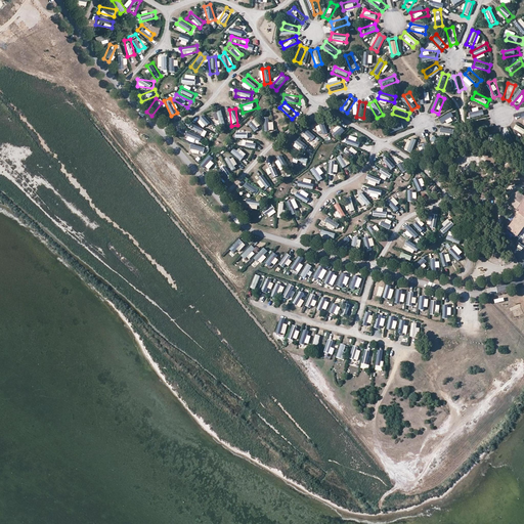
[(443,124),(457,116),(454,110),(440,118),(443,124)]
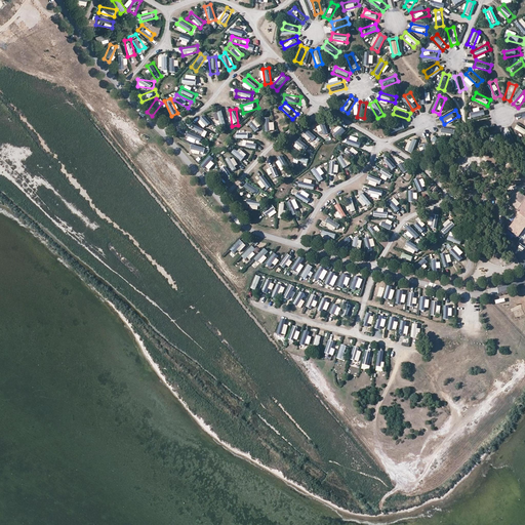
[(484,110),(469,113),(470,119),(486,116),(484,110)]
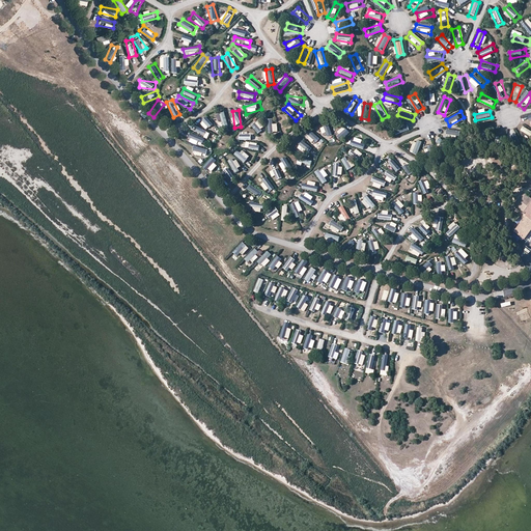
[(228,129),(225,112),(219,113),(221,130),(228,129)]
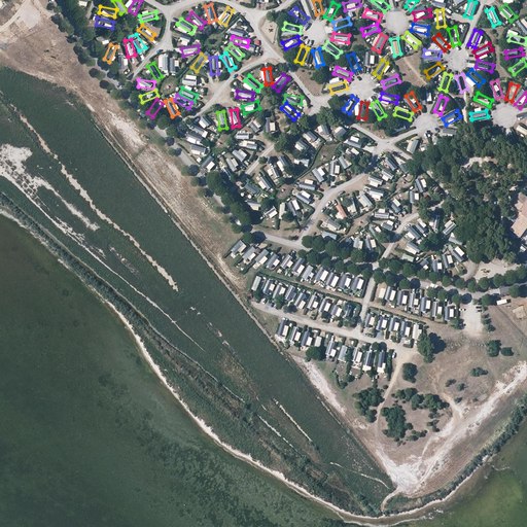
[(288,125),(279,111),(273,114),(282,128),(288,125)]
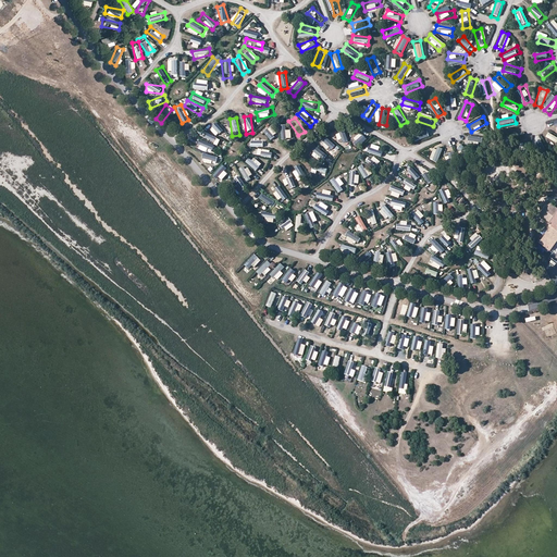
[(272,137),(276,121),(269,119),(264,135),(272,137)]
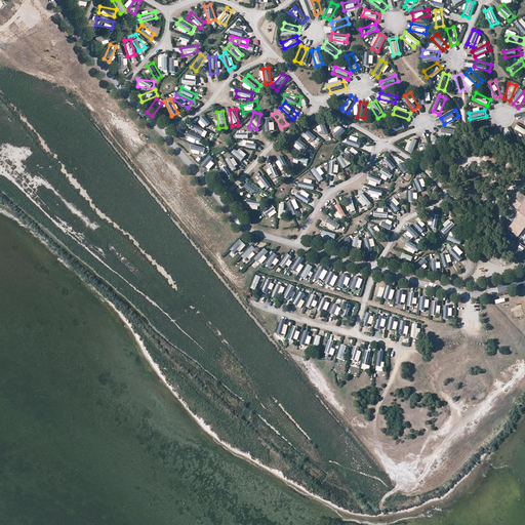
[(272,129),(270,114),(263,115),(265,130),(272,129)]
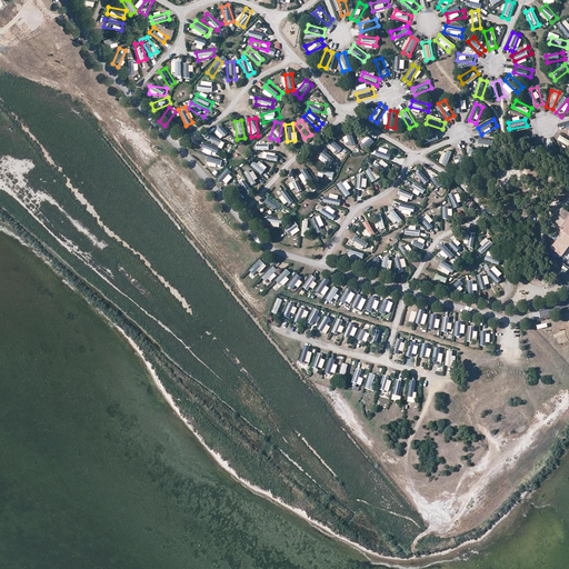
[(217,129),(229,142),(235,137),(222,125),(217,129)]
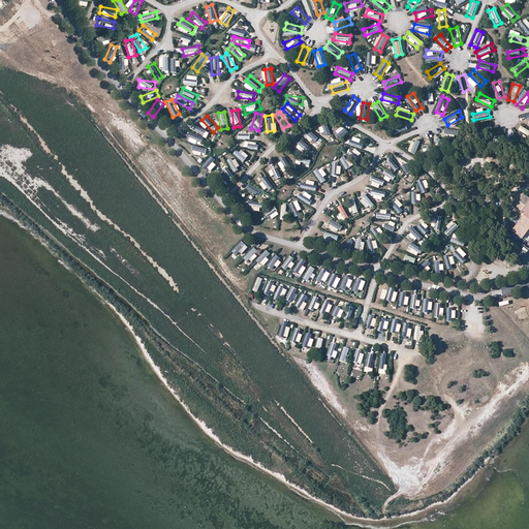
[(396,134),(411,128),(408,122),(393,128),(396,134)]
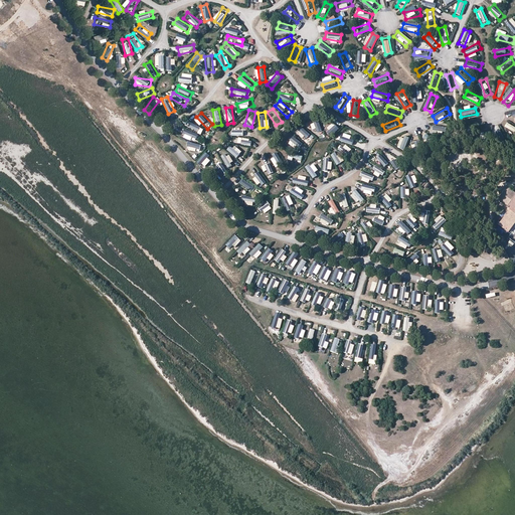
[(478,119),(468,131),(473,135),(483,123),(478,119)]
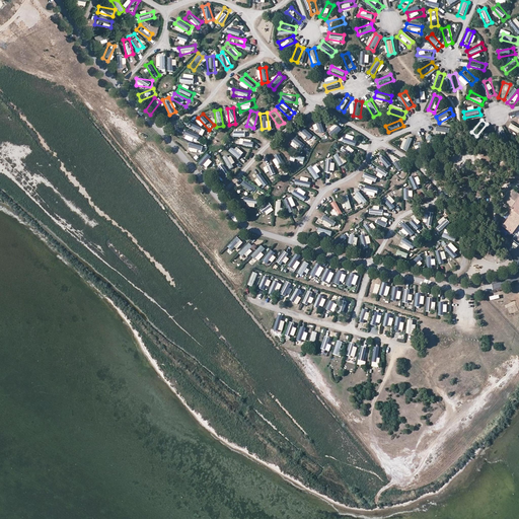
[(209,132),(196,122),(192,127),(205,137),(209,132)]
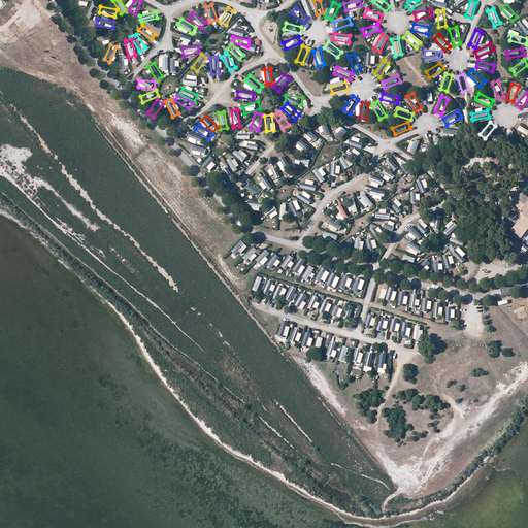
[(327,141),(332,139),(327,125),(322,127),(327,141)]
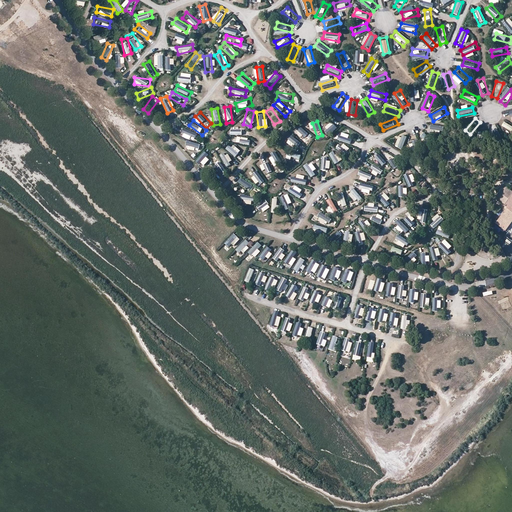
[(511,126),(505,121),(501,127),(511,134),(511,126)]
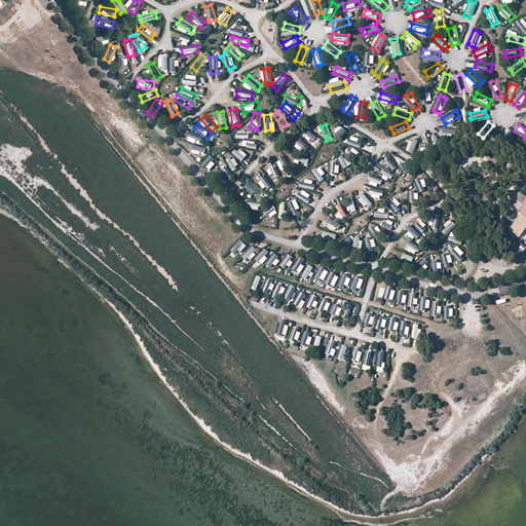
[(336,142),(348,132),(344,126),(331,137),(336,142)]
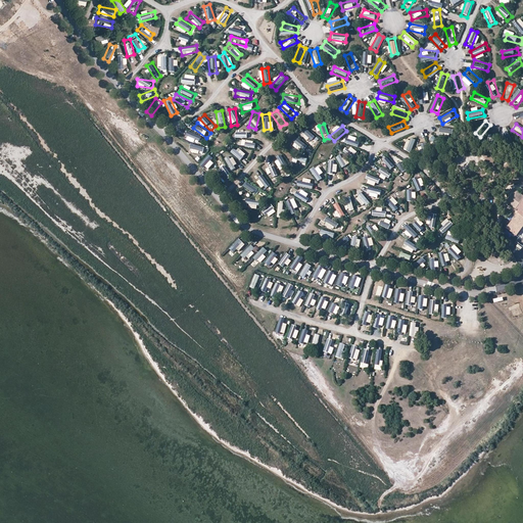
[(316,144),(321,139),(310,128),(304,133),(316,144)]
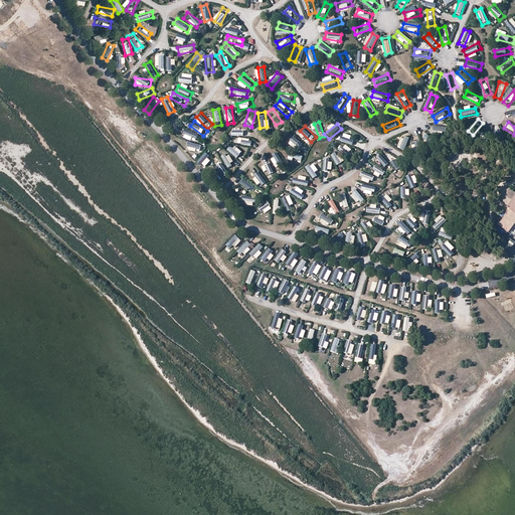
[(450,129),(435,126),(434,133),(449,135),(450,129)]
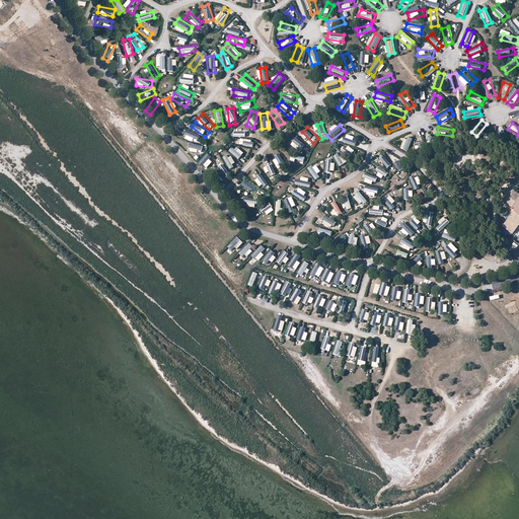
[(491,146),(495,130),(489,129),(485,144),(491,146)]
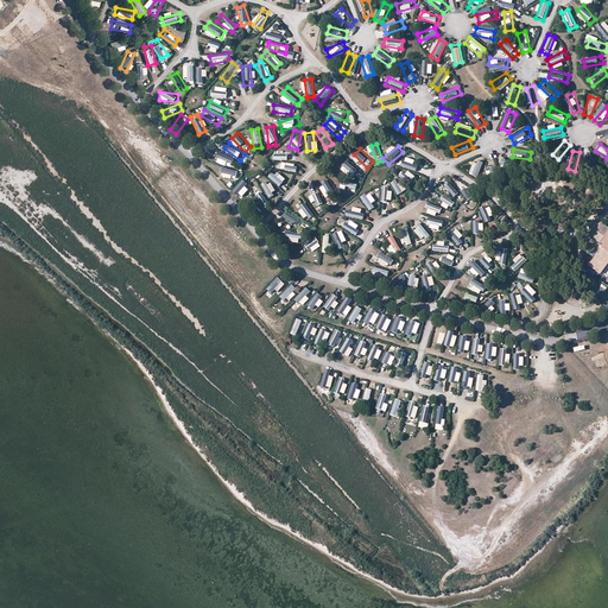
[(239,162),(222,153),(219,160),(236,169),(239,162)]
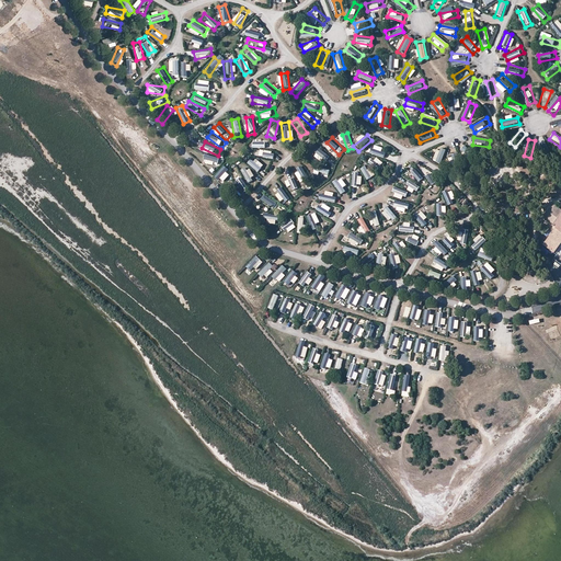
[(550,158),(547,141),(539,142),(544,159),(550,158)]
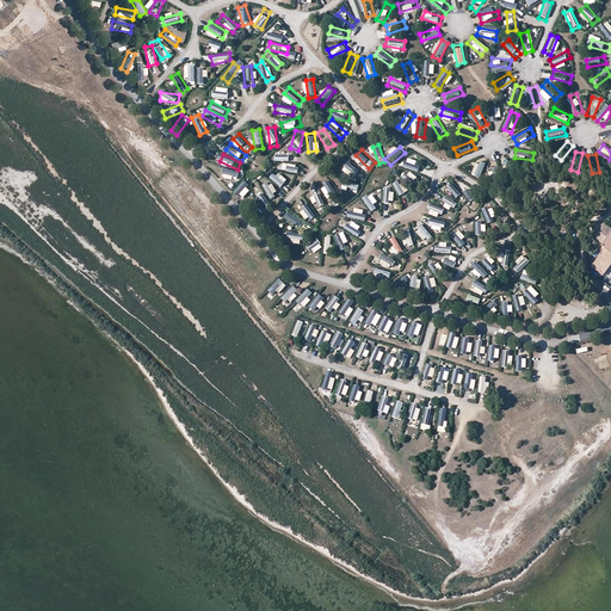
[(481,156),(473,173),(479,177),(488,160),(481,156)]
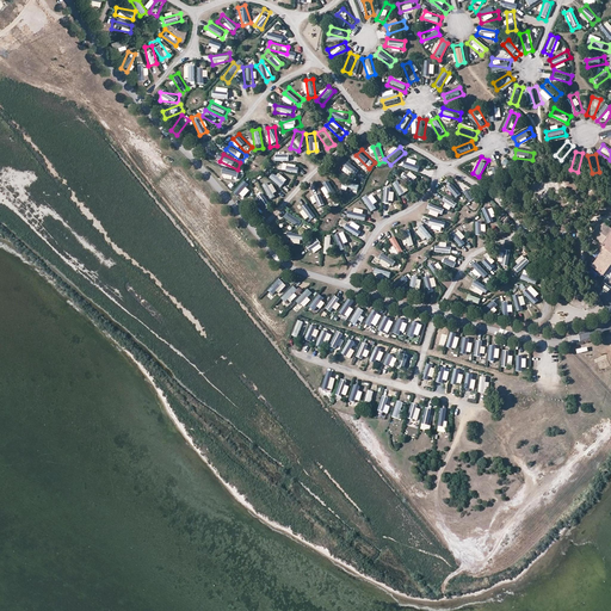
[(357,177),(362,168),(346,158),(341,166),(357,177)]
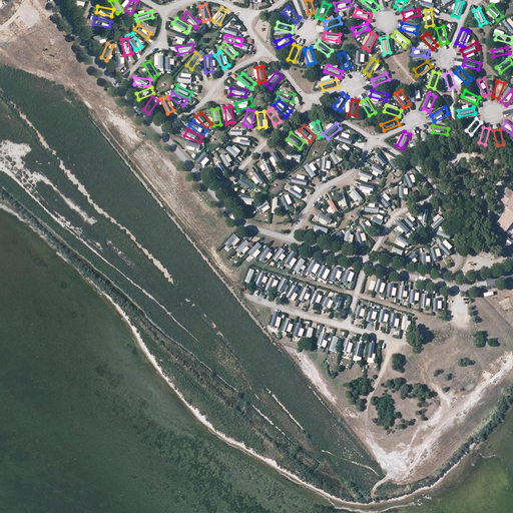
[(342,132),(339,139),(354,144),(357,137),(342,132)]
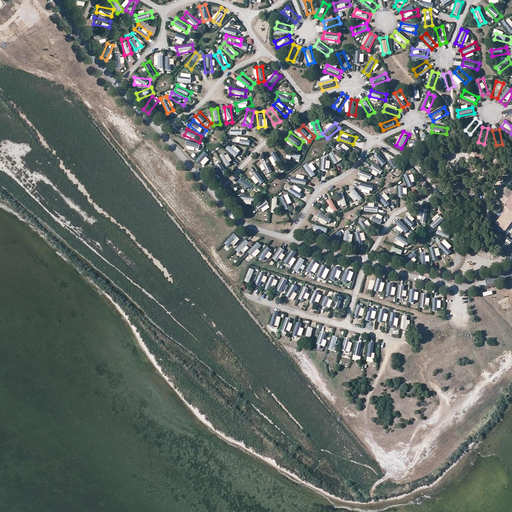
[(437,147),(428,134),(422,138),(431,151),(437,147)]
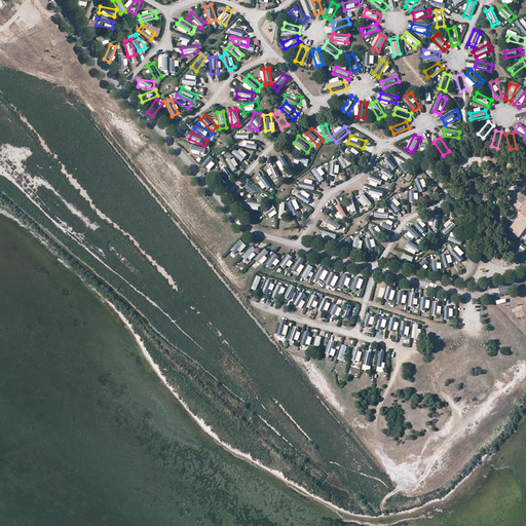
[(349,148),(346,155),(362,161),(364,154),(349,148)]
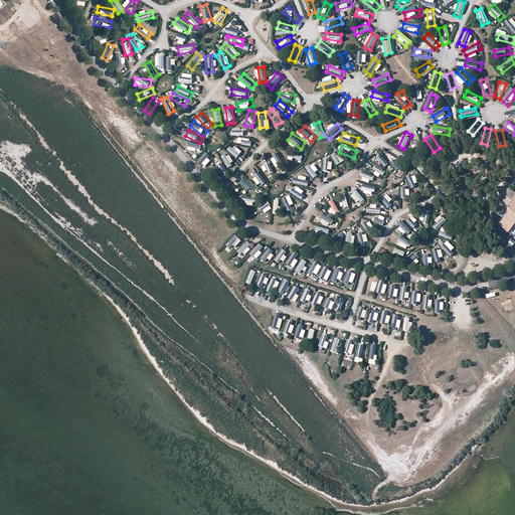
[(244,157),(232,147),(228,152),(240,162),(244,157)]
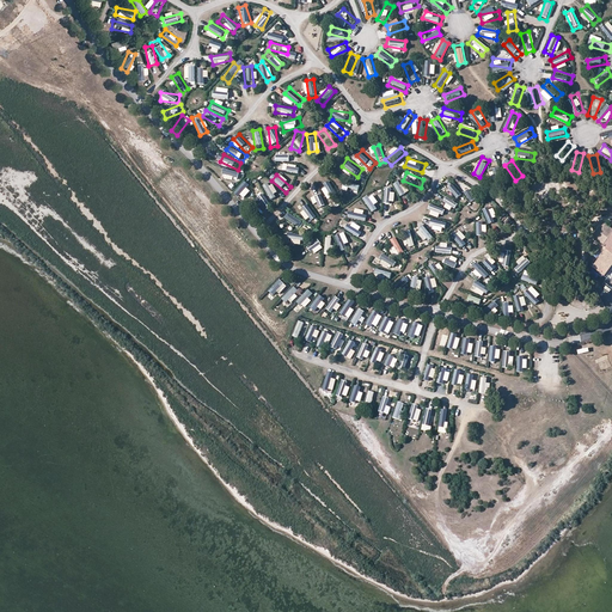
[(359,191),(362,183),(344,176),(341,183),(359,191)]
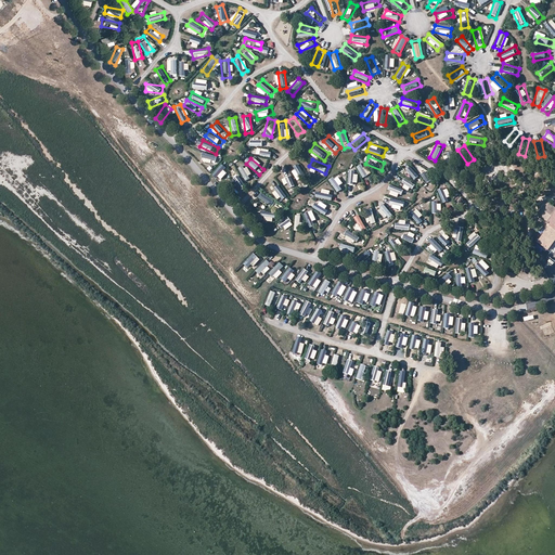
[(217,180),(229,168),(224,163),(211,175),(217,180)]
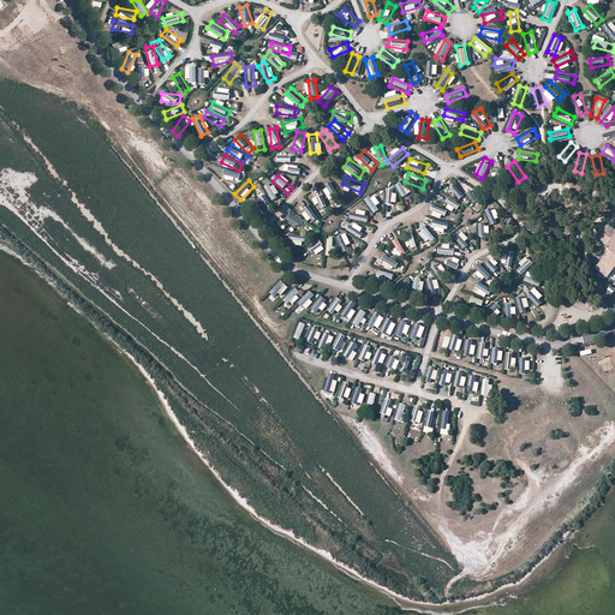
[(279,198),(270,181),(263,185),(272,202),(279,198)]
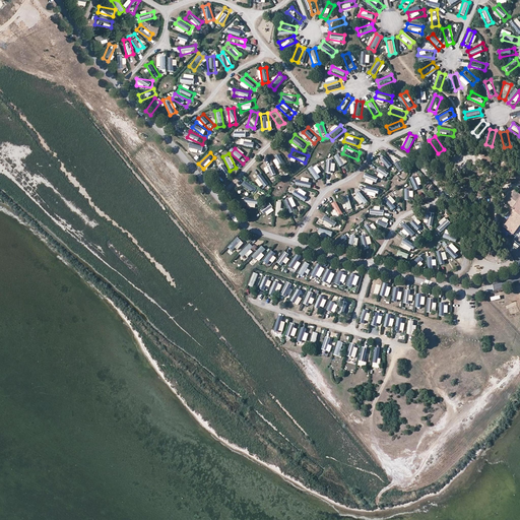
[(390,159),(404,168),(407,163),(394,153),(390,159)]
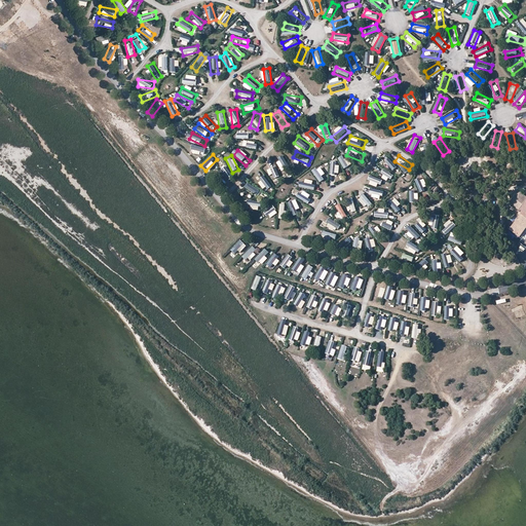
[(345,157),(339,162),(350,175),(357,170),(345,157)]
